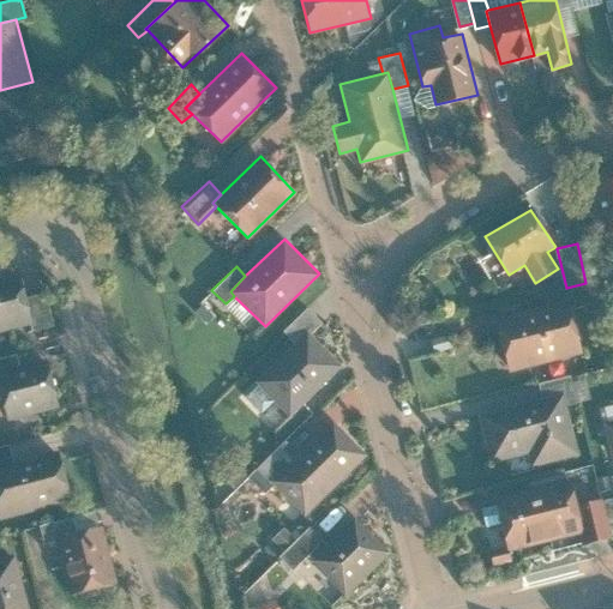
[(17,273),(0,277),(0,331),(30,324),(23,297),(17,273)]
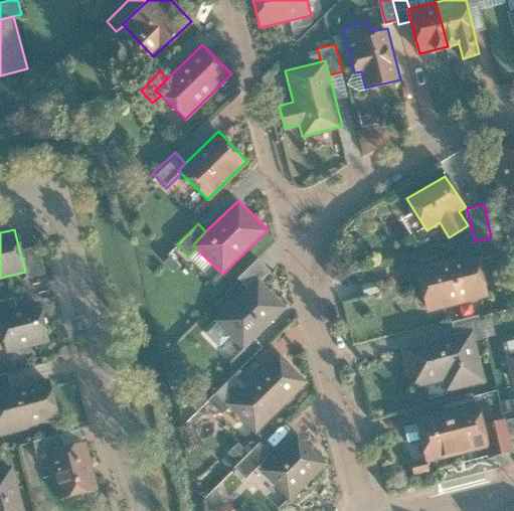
[(37,244),(19,249),(25,272),(26,277),(44,272),(37,244)]
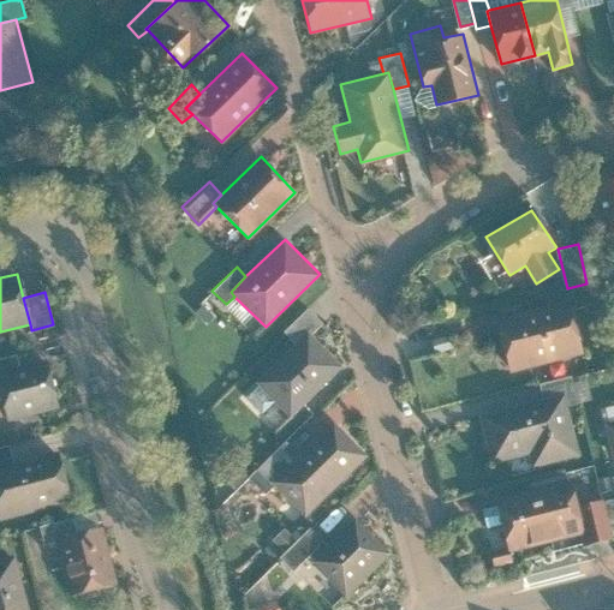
[(570,300),(496,318),(511,372),(583,354),(570,300)]
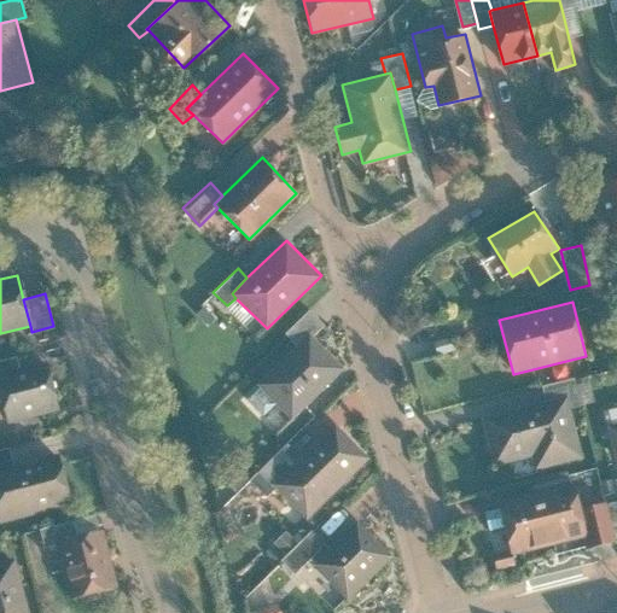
[(344,367),(309,332),(256,384),(260,387),(248,397),(263,414),(275,403),(292,420),(344,367)]
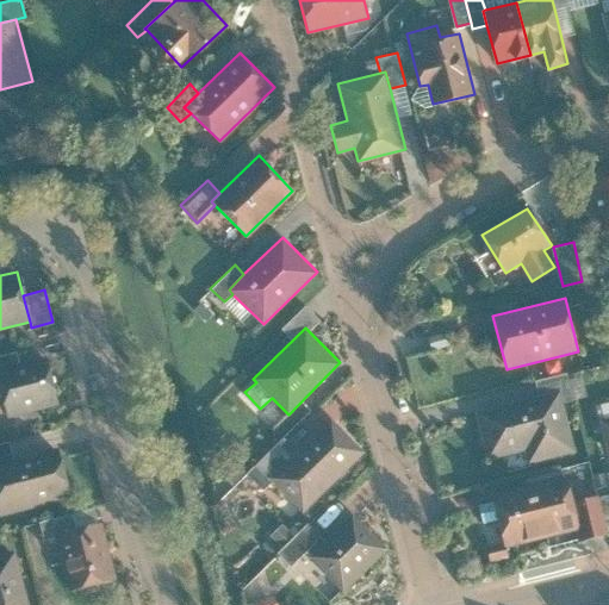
[(0,367),(18,363),(14,351),(0,355),(0,367)]
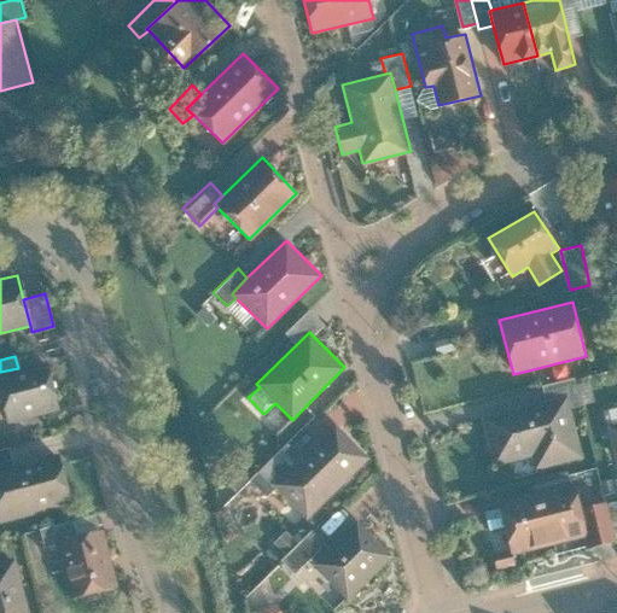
[(0,400),(6,425),(58,410),(46,360),(18,368),(0,372),(0,400)]
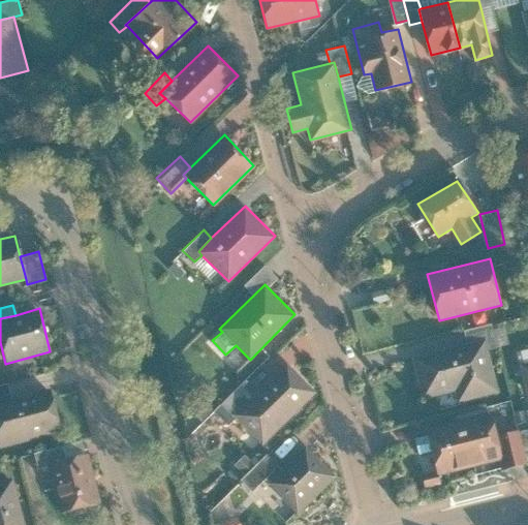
[(464,330),(468,343),(486,339),(488,349),(498,346),(491,323),(464,330)]
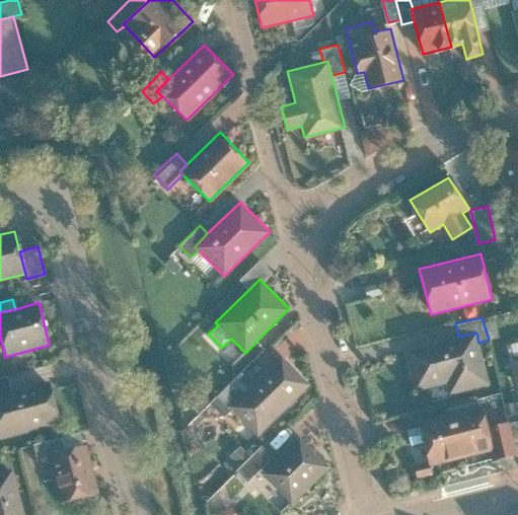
[(459,337),(404,350),(415,391),(447,383),(450,394),(490,385),(478,343),(476,333),(459,337)]
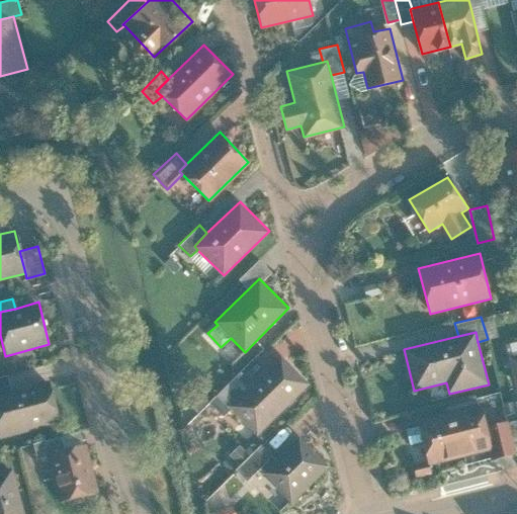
[(257,436),(310,383),(280,354),(247,388),(228,407),(231,409),(257,436)]
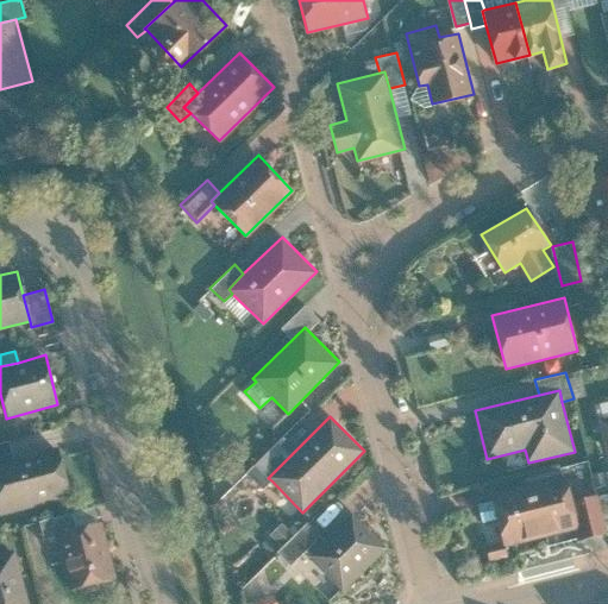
[(0,460),(12,458),(8,441),(0,442),(0,460)]
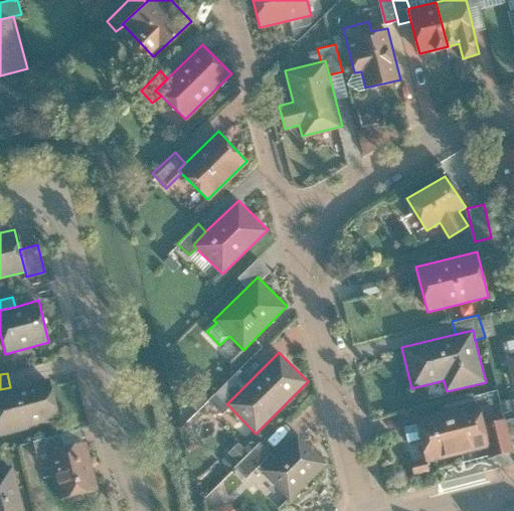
[(226,404),(245,385),(234,374),(208,399),(222,413),(229,406),(226,404)]
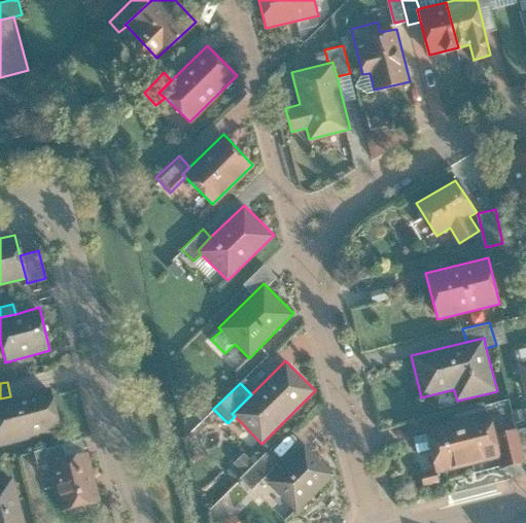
[(0,446),(61,430),(49,387),(10,396),(0,398),(0,446)]
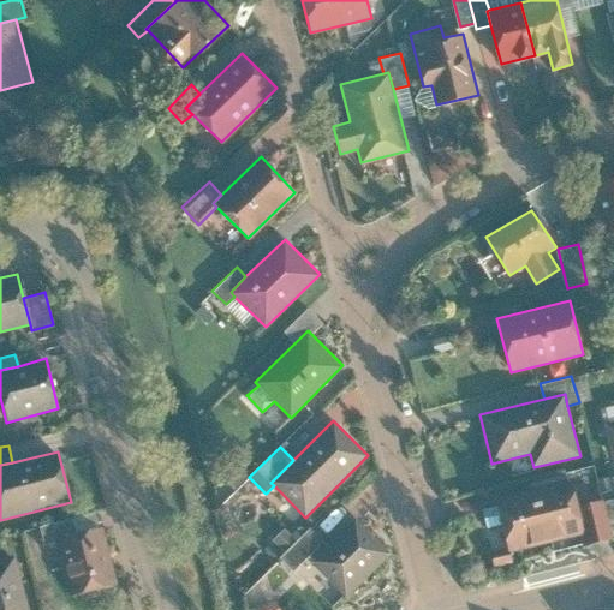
[(583,546),(613,540),(613,536),(604,501),(579,507),(573,484),(496,501),(510,552),(580,536),(583,546)]
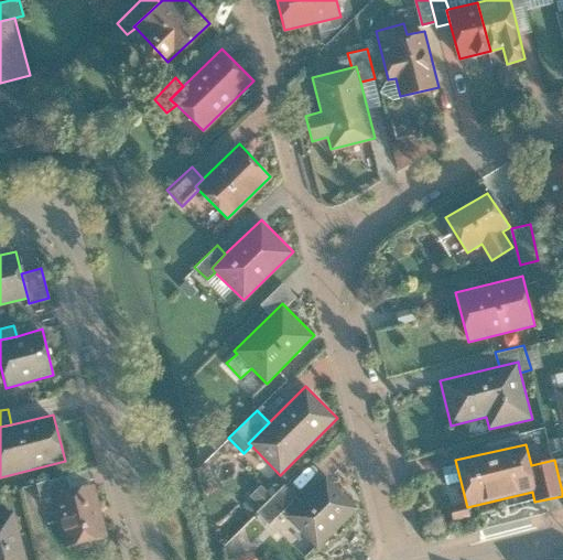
[(358,507),(326,475),(283,516),(316,549),(358,507)]
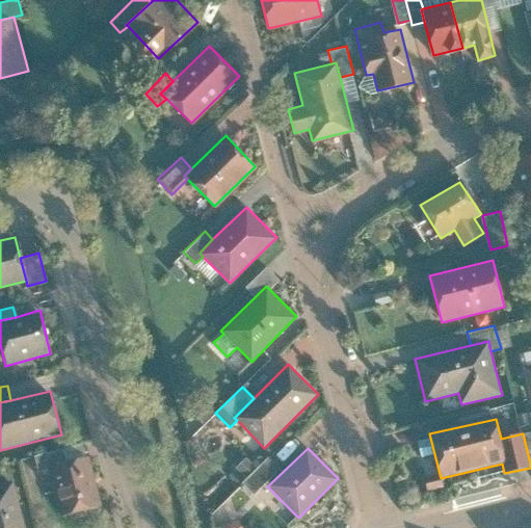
[(46,467),(64,463),(61,449),(33,455),(37,472),(47,470),(46,467)]
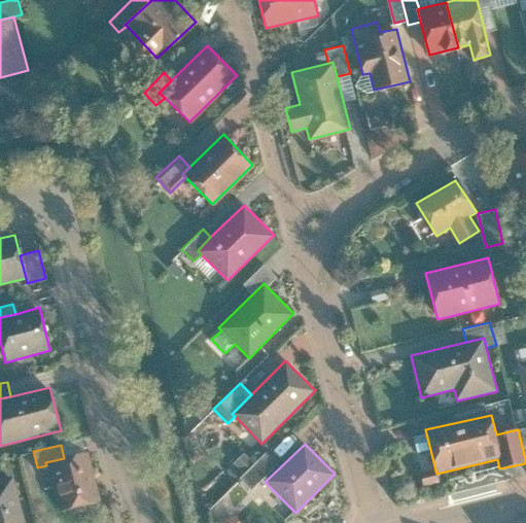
[(59,513),(100,500),(88,452),(64,458),(45,462),(46,465),(59,513)]
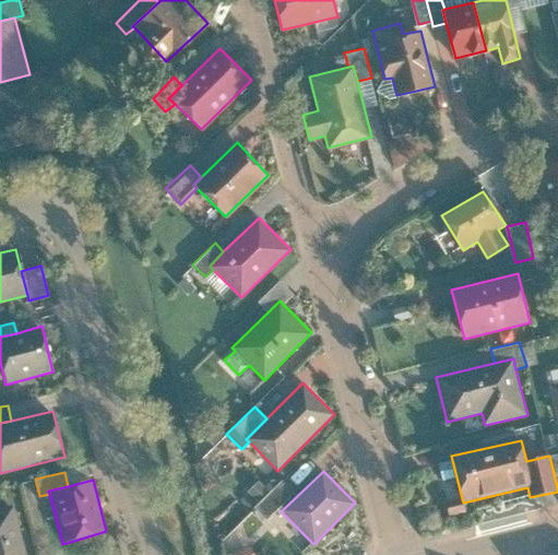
[(294,493),(282,480),(253,507),(265,519),(294,493)]
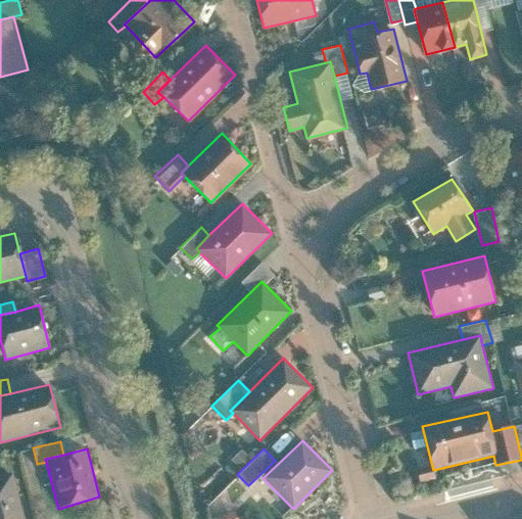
[(24,518),(12,472),(0,474),(0,518),(24,518)]
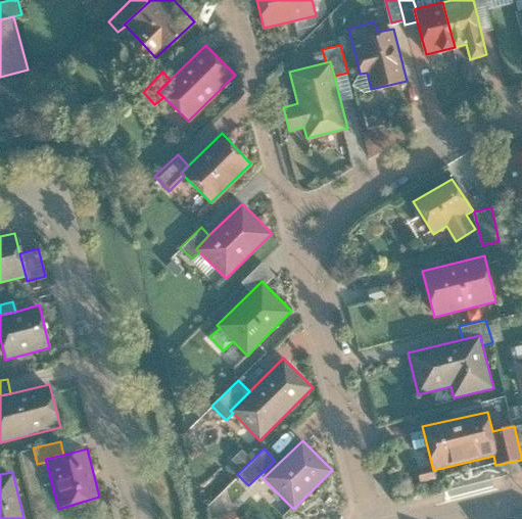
[(243,518),(232,491),(208,503),(215,518),(243,518)]
